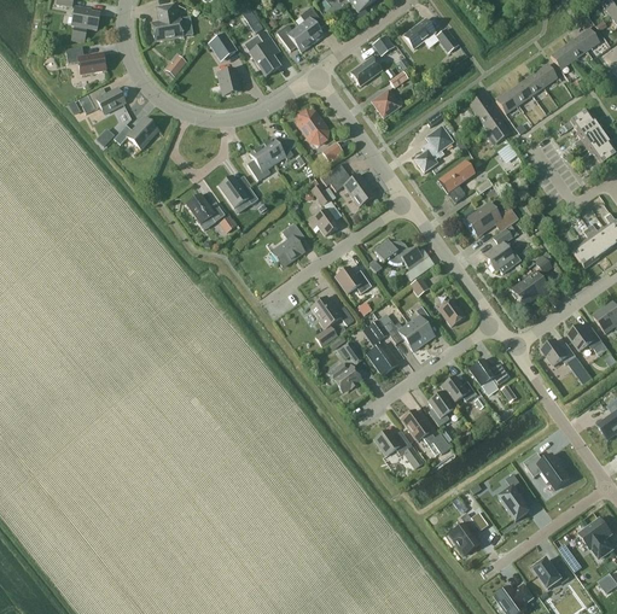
[(350,0),(359,11),(353,16),(356,22),(368,12),(365,7),(373,0),(350,0)]
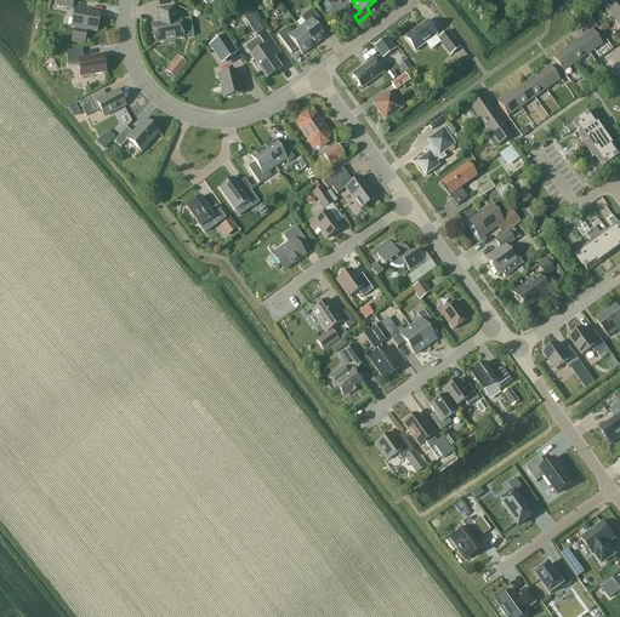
[(614,15),(619,10),(619,0),(606,0),(604,1),(614,15)]
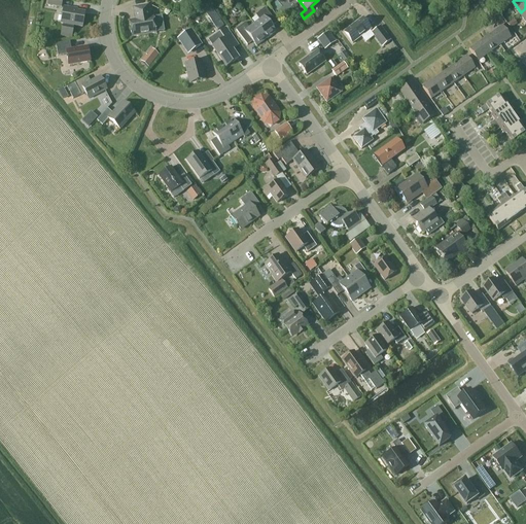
[(154,13),(150,14),(148,2),(134,4),(136,16),(130,18),(132,34),(158,30),(154,13)]
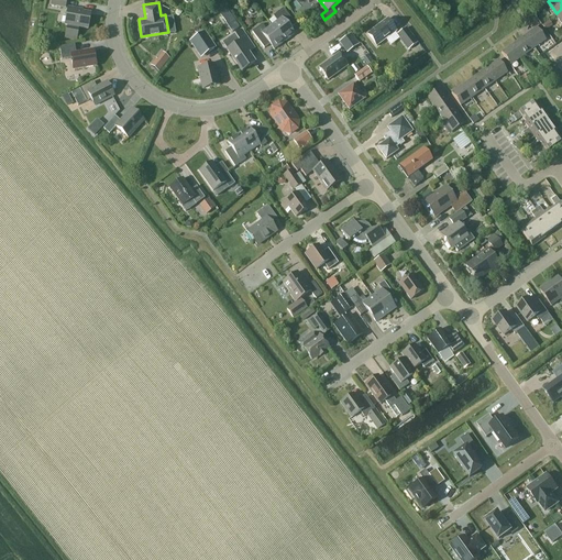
[(88,25),(91,10),(77,8),(77,6),(68,4),(65,21),(67,22),(65,35),(77,37),(80,23),(88,25)]
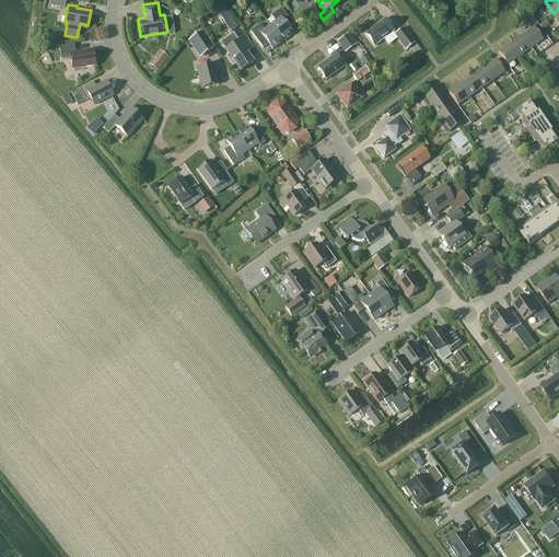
[(271,22),(283,38),(293,31),(289,25),(294,21),(282,6),(272,13),(277,18),(271,22)]
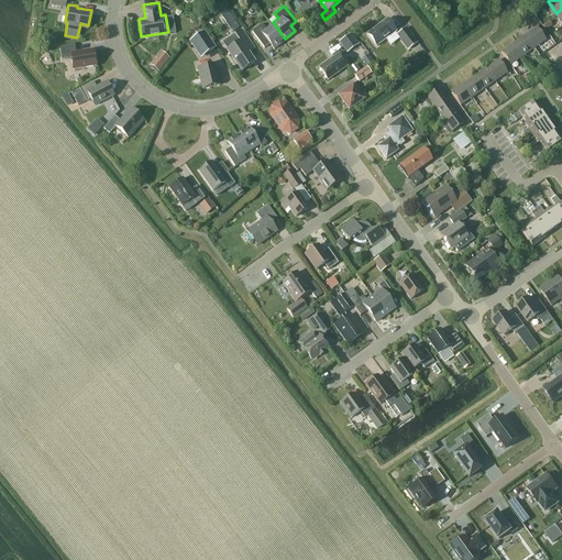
[(387,17),(368,31),(377,43),(397,29),(387,17)]
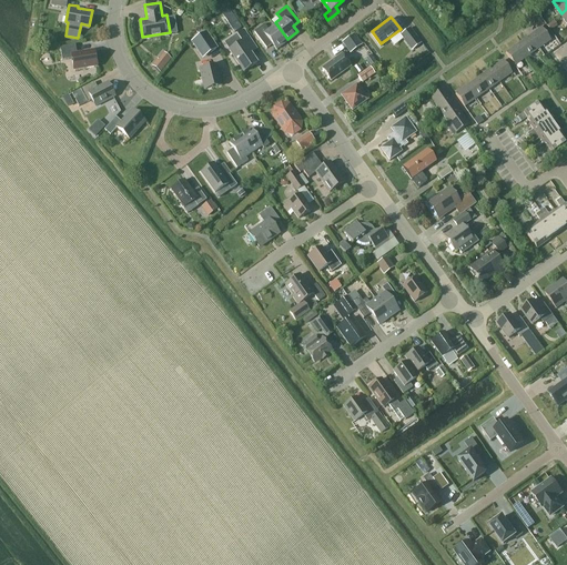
[(552,28),(558,22),(555,18),(548,22),(552,28)]
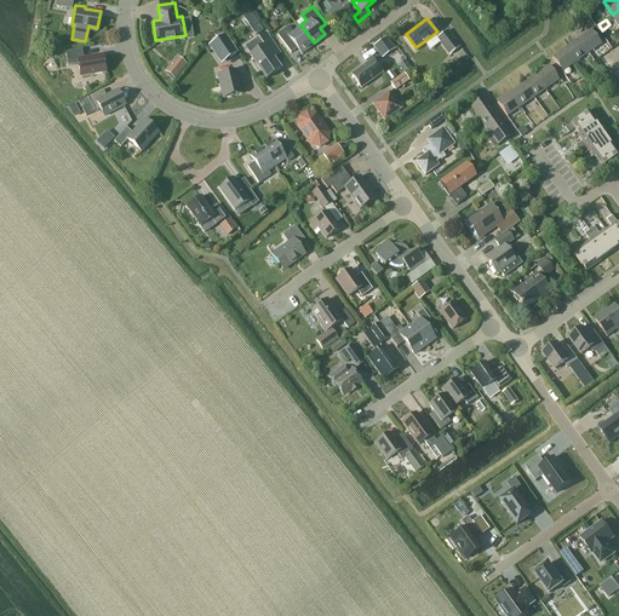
[(303,51),(314,42),(301,24),(294,29),(290,23),(279,32),(292,50),(298,45),(303,51)]
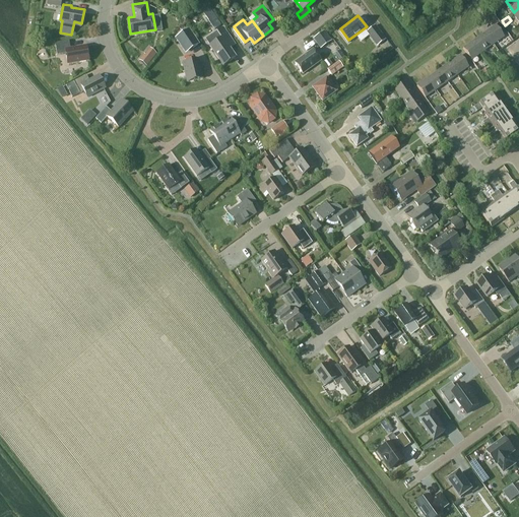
[(367,29),(378,44),(387,37),(376,22),(367,29)]
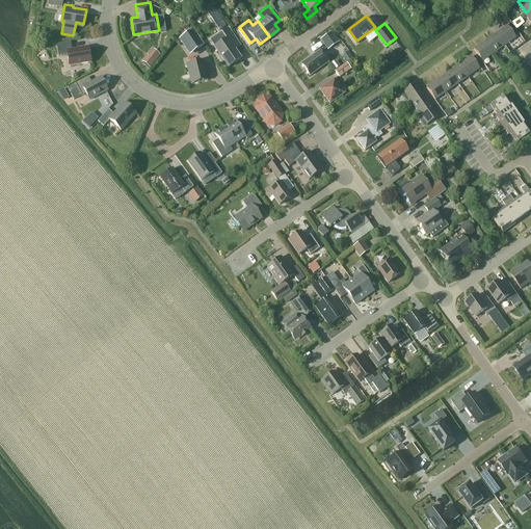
[(508,23),(497,31),(505,43),(516,35),(508,23)]
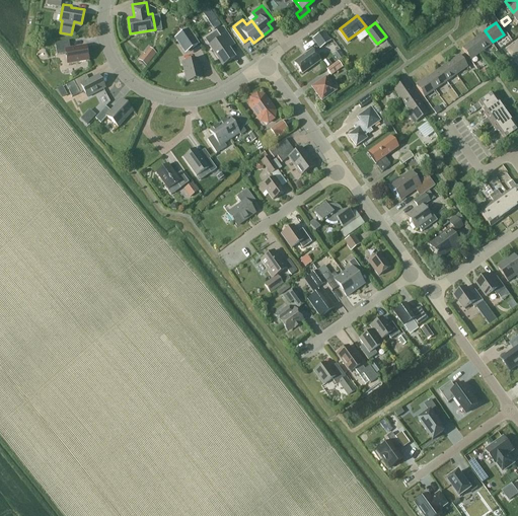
[(221,35),(210,43),(224,63),(235,55),(227,44),(233,40),(223,24),(217,28),(221,35)]
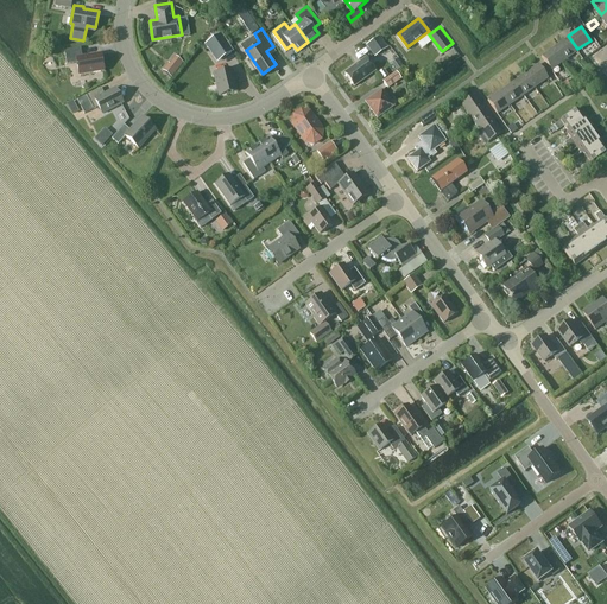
[(234,49),(222,30),(206,42),(217,59),(234,49)]
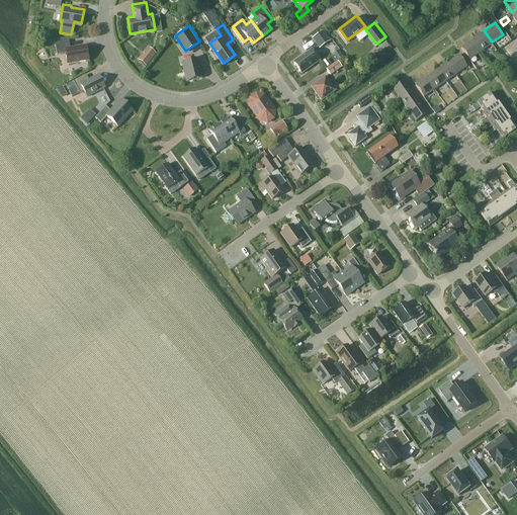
[(314,35),(321,46),(331,38),(324,28),(314,35)]
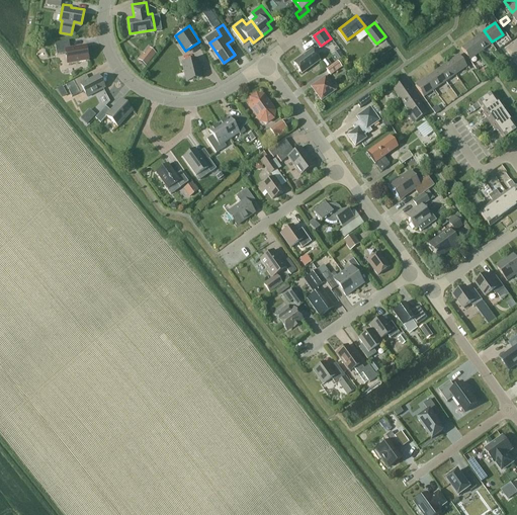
[(472,37),(481,50),(492,41),(484,30),(472,37)]
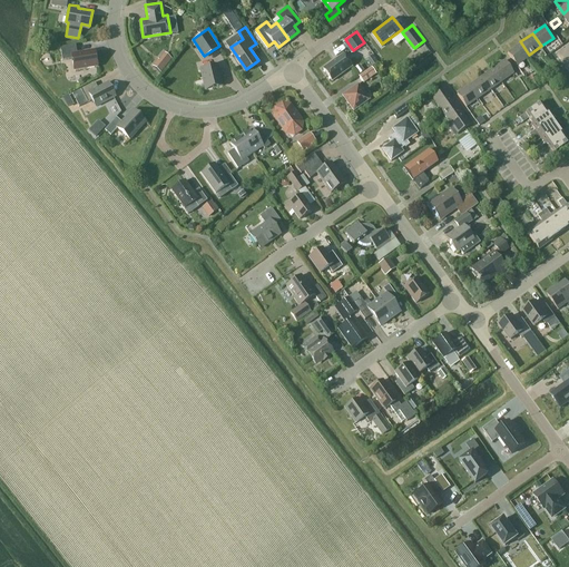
[(97,64),(95,48),(78,50),(76,41),(61,44),(62,57),(72,56),(75,68),(97,64)]
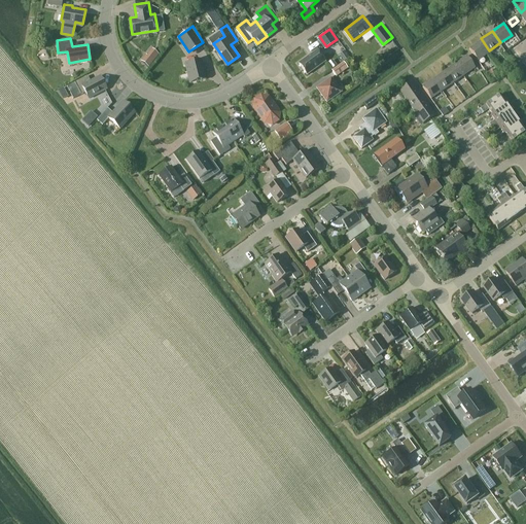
[(489,50),(481,38),(469,46),(479,59),(489,50)]
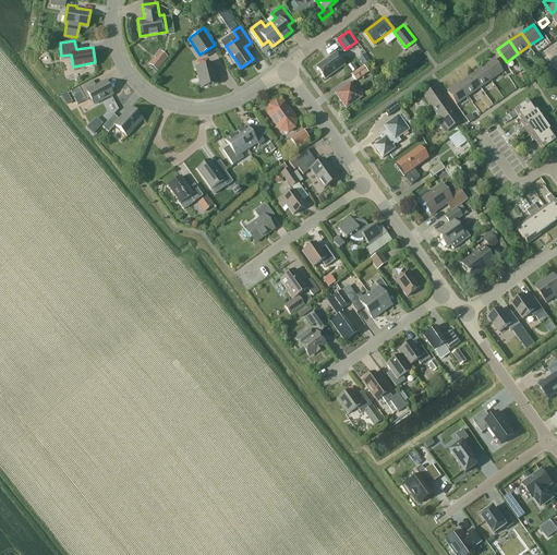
[(158,68),(169,55),(162,49),(157,56),(156,55),(150,61),(158,68)]
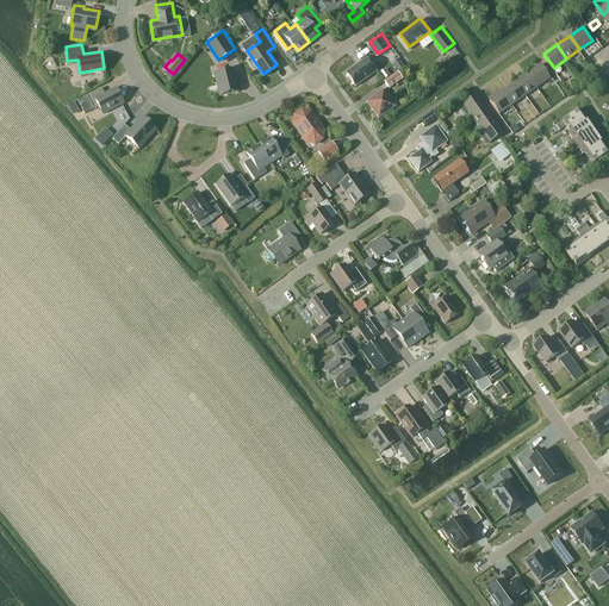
[(378,68),(367,55),(347,70),(356,83),(378,68)]
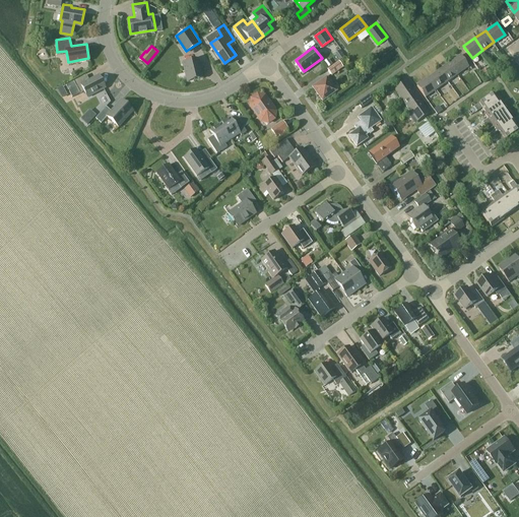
[(336,51),(340,58),(345,54),(341,48),(336,51)]
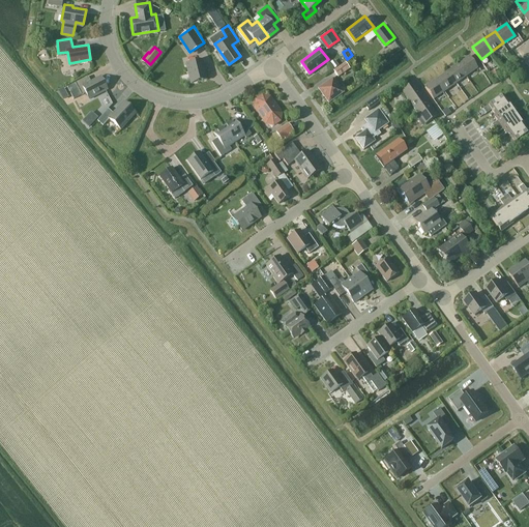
[(458,61),(467,72),(477,65),(469,53),(458,61)]
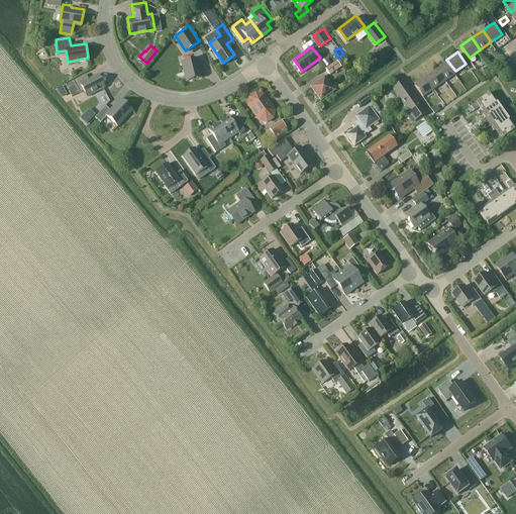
[(198,57),(182,60),(187,79),(202,75),(198,57)]
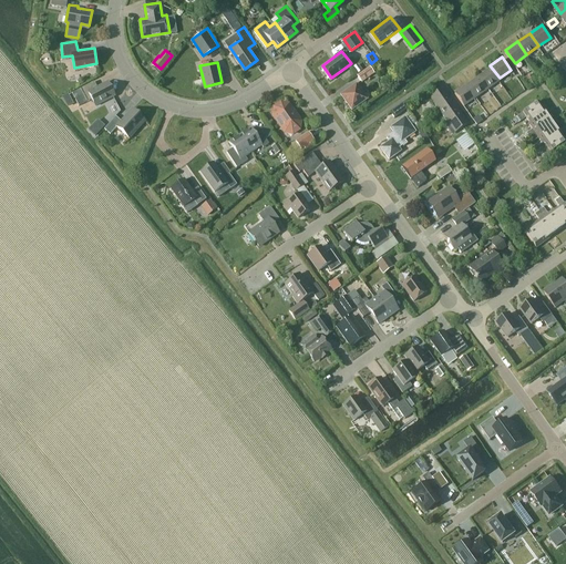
[(376,71),(370,63),(358,73),(362,80),(376,71)]
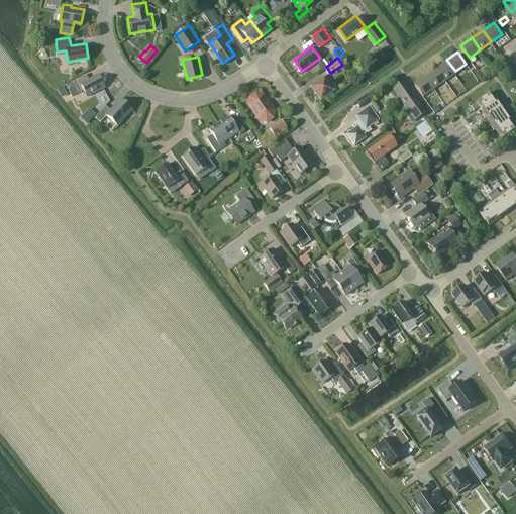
[(436,68),(444,79),(455,71),(446,60),(436,68)]
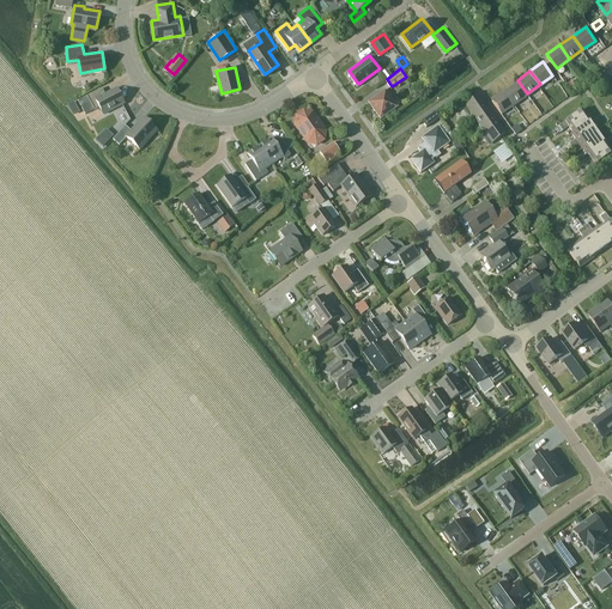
[(504,89),(515,103),(527,93),(517,80),(504,89)]
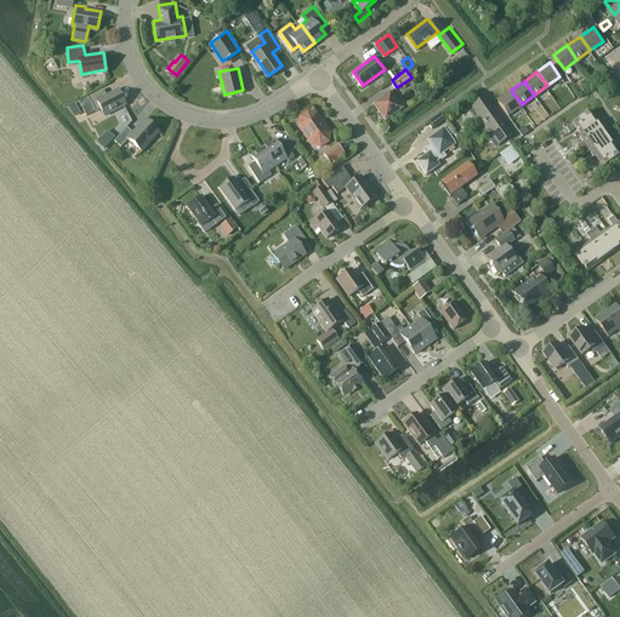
[(102,87),(89,93),(79,98),(86,112),(101,104),(104,113),(126,102),(118,86),(104,93),(102,87)]
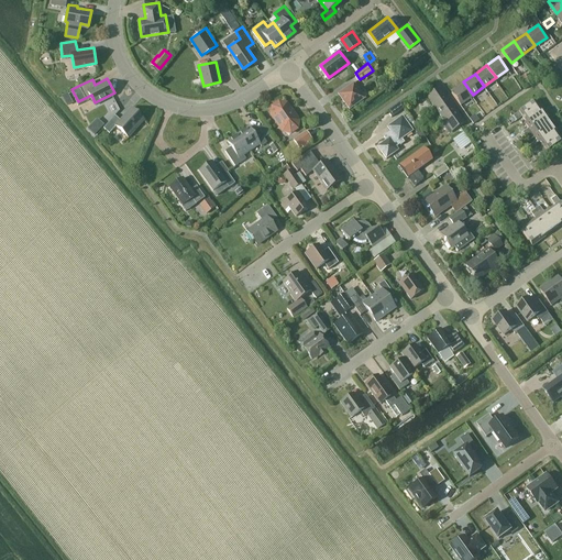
[(365,96),(354,80),(339,91),(350,107),(365,96)]
